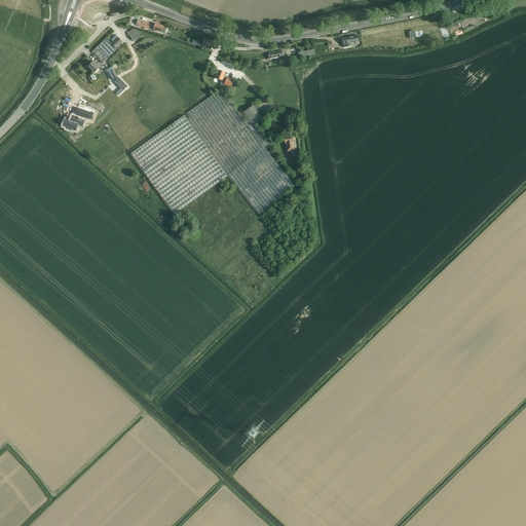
[(142,21),(139,20),(137,25),(140,26),(149,29),(150,24),(142,21)]
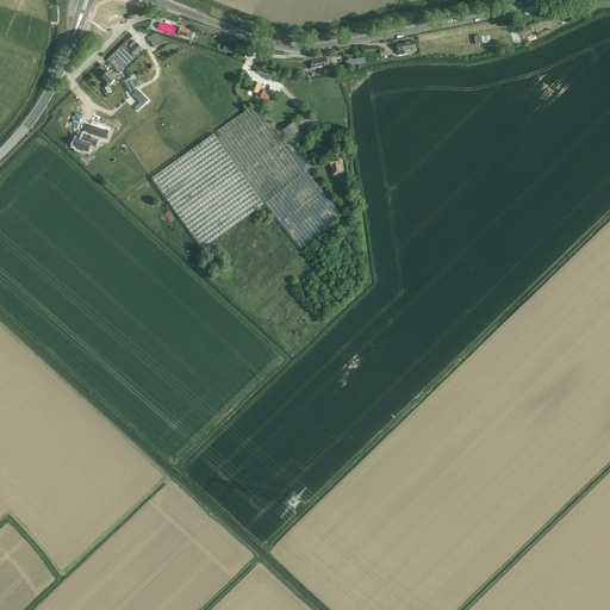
[(533,25),(518,29),(521,36),(535,32),(533,25)]
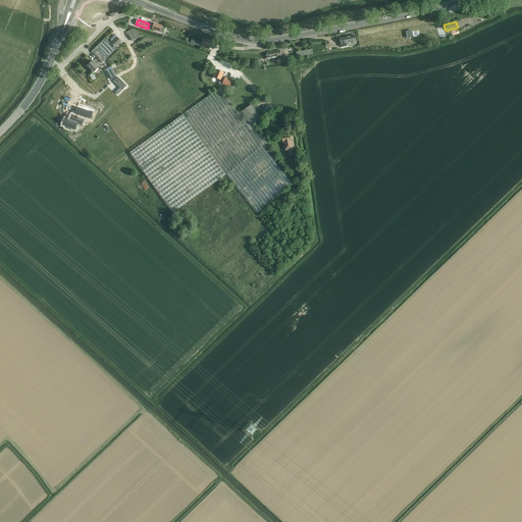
[(163,32),(165,27),(162,25),(154,23),(152,30),(154,30),(154,31),(156,32),(157,31),(160,32),(160,31),(163,32)]
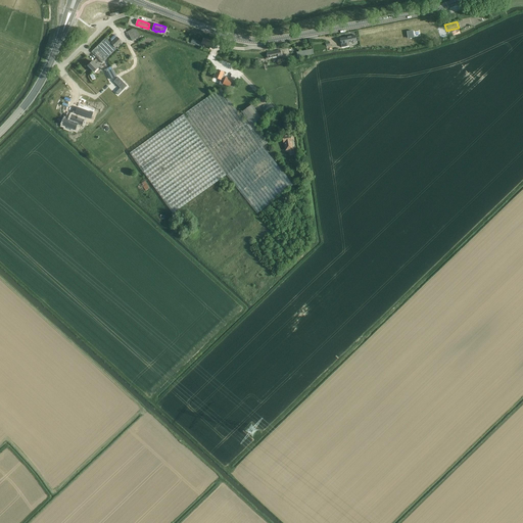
[(133,41),(140,36),(139,35),(136,31),(132,30),(128,32),(132,40),(133,41)]
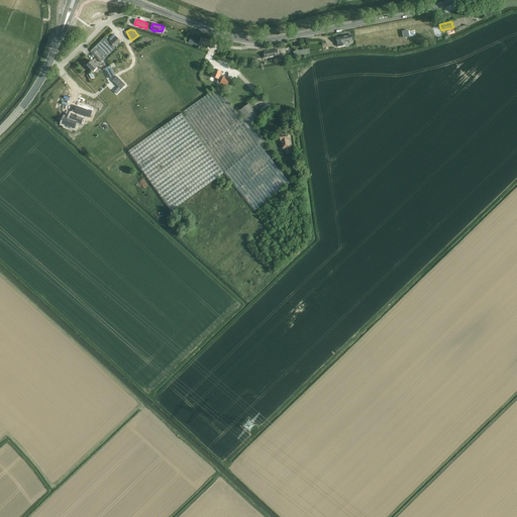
[(346,42),(349,42),(349,41),(352,40),(351,34),(336,37),(337,43),(337,46),(343,45),(342,42),(346,42)]
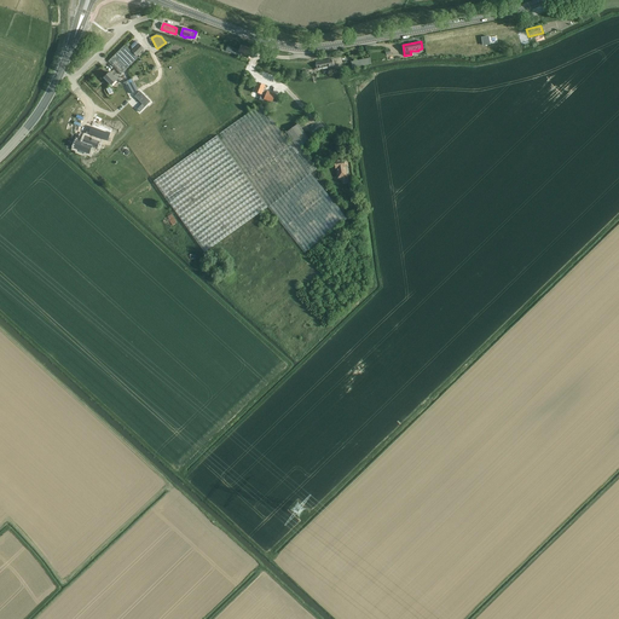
[(139,44),(131,51),(137,57),(144,50),(139,44)]
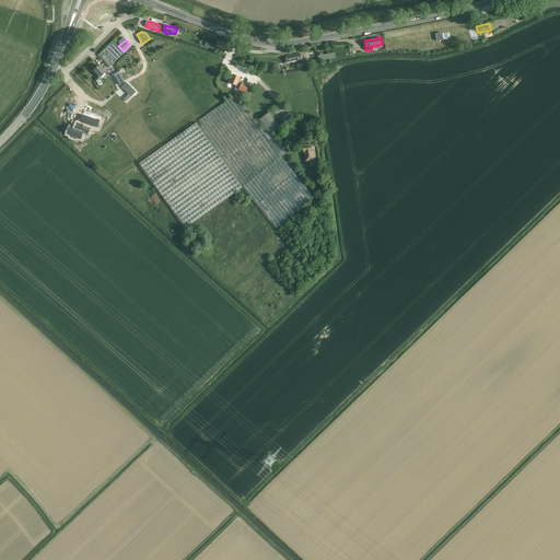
[(113,41),(98,56),(109,68),(125,53),(124,51),(118,46),(113,41)]
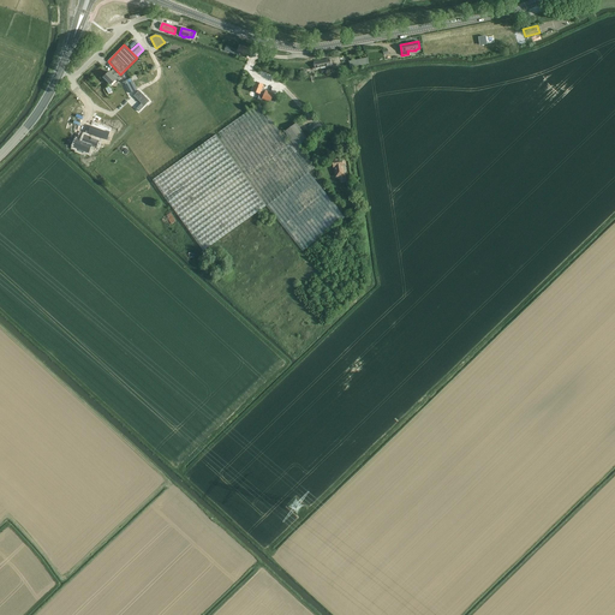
[(246,55),(248,51),(249,48),(239,45),(237,52),(246,55)]
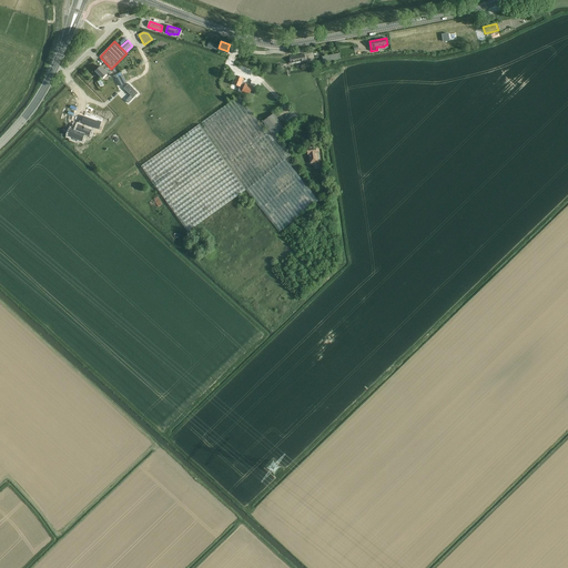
[(340,53),(322,57),(323,62),(340,59),(340,53)]
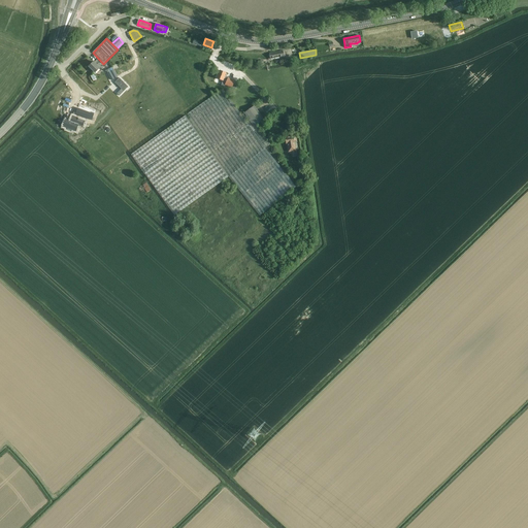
[(270,59),(284,57),(283,51),(269,53),(270,59)]
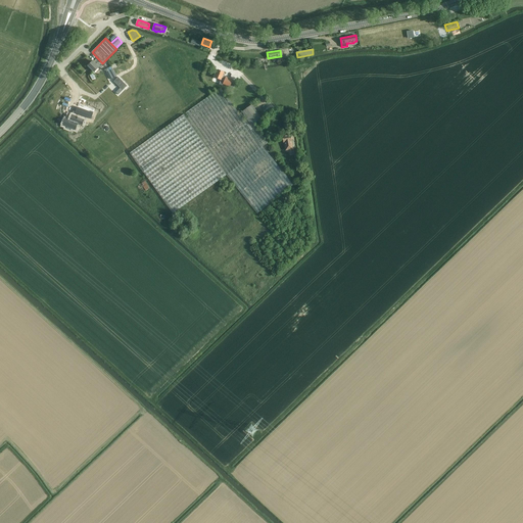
[(96,64),(93,61),(88,65),(94,72),(98,67),(100,69),(102,67),(98,62),(96,64)]
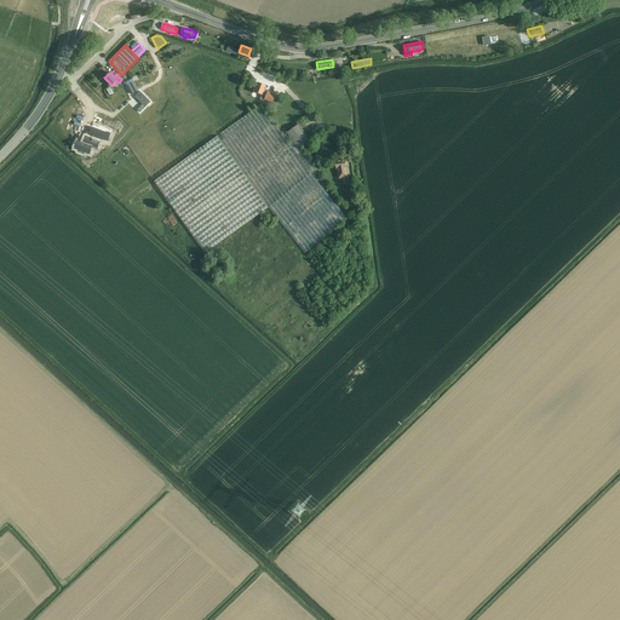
[(131,80),(125,84),(131,95),(138,91),(132,80),(131,80)]
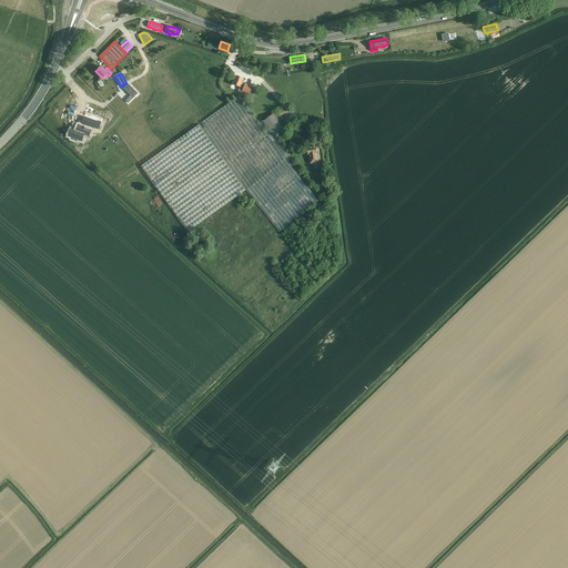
[(236,75),(233,84),(240,88),(241,87),(243,88),(242,91),(250,94),(253,87),(245,83),(245,84),(242,83),(243,79),(236,75)]
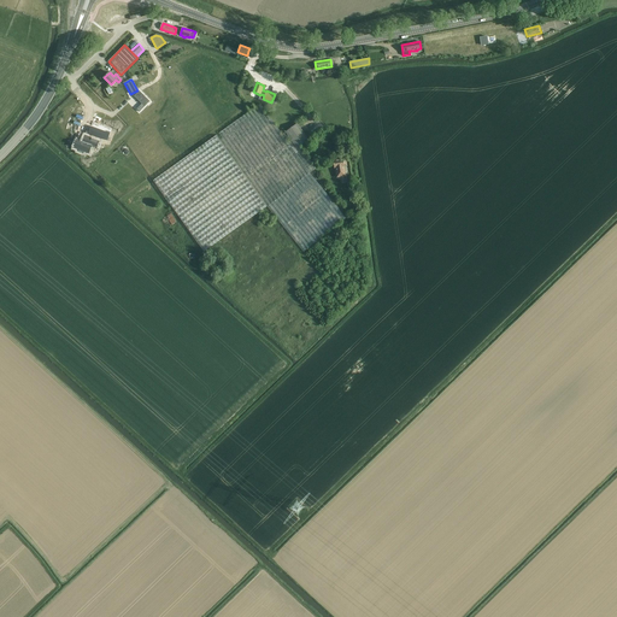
[(139,92),(134,97),(142,104),(137,110),(139,112),(150,101),(139,92)]
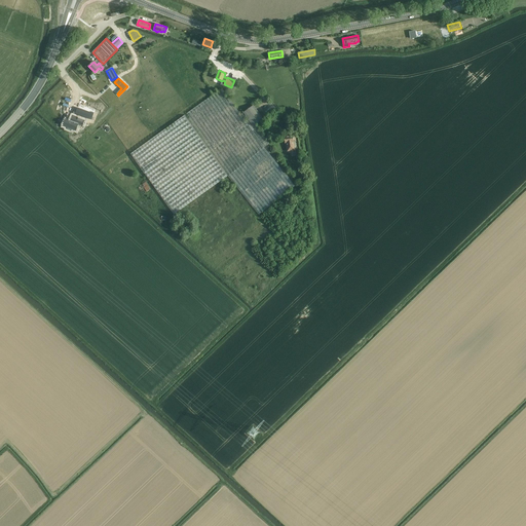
[(228,176),(229,178),(238,172),(242,167),(266,149),(264,148),(269,144),(256,124),(253,126),(243,113),(240,114),(222,88),(212,96),(184,115),(185,115),(130,154),(174,215),(220,182),(226,190),(228,189),(222,180),(228,176)]
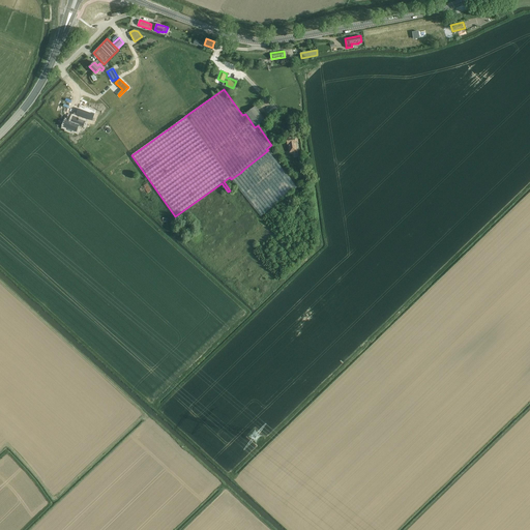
[(255,127),(258,125),(259,124),(261,127),(265,124),(263,121),(265,120),(261,114),(256,106),(245,114),(255,127)]
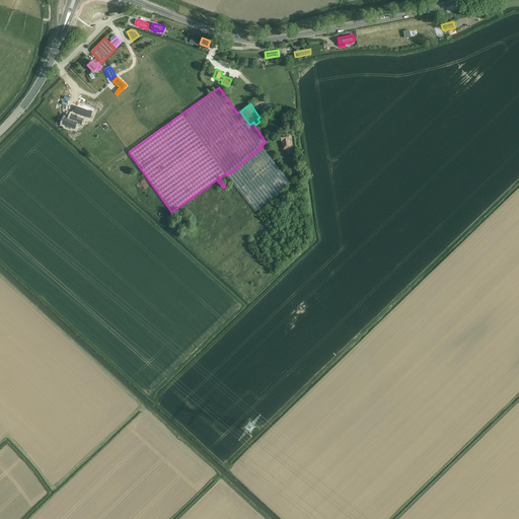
[(76,106),(74,113),(90,119),(92,113),(76,106)]
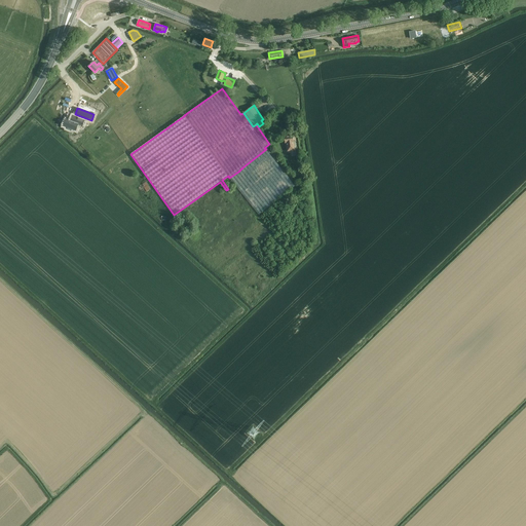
[(66,119),(64,125),(68,127),(67,128),(71,130),(72,128),(76,130),(78,124),(82,126),(84,120),(74,116),(72,122),(66,119)]
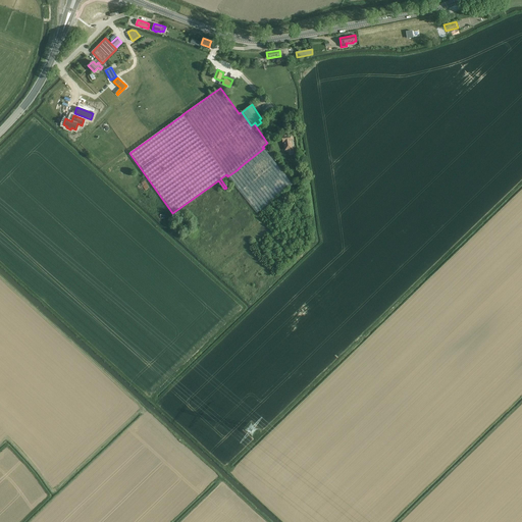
[(291,135),(281,136),(282,142),(283,142),(284,148),(293,147),(292,141),(292,140),(294,139),(293,134),(291,135)]
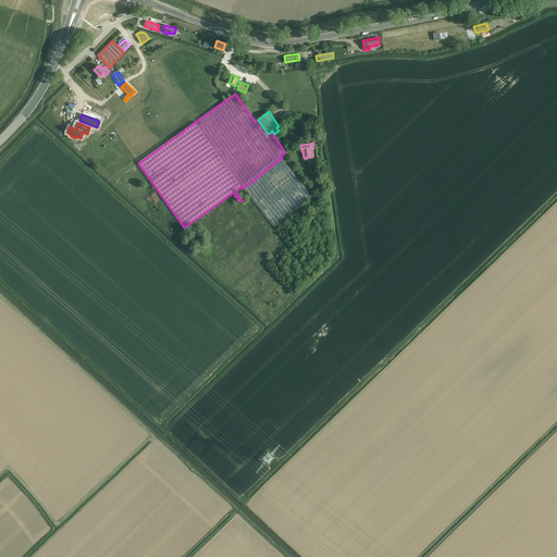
[(252,182),(243,188),(274,227),(294,211),(312,197),(282,158),(257,177),(252,182)]
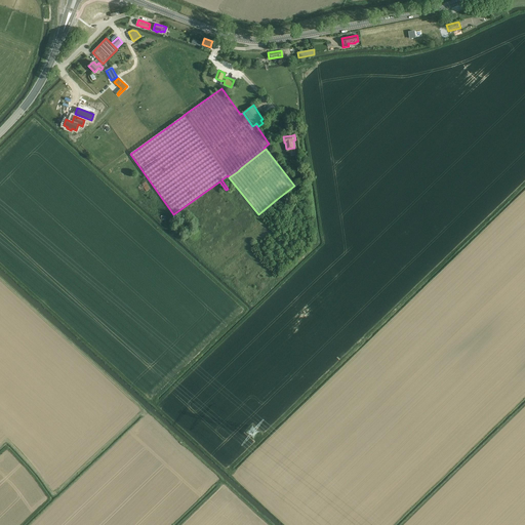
[(282,197),(279,200),(285,206),(288,204),(282,197)]
